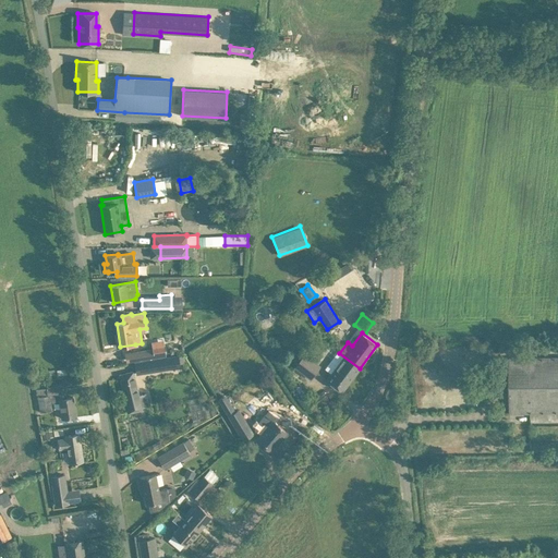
[(153,349),(136,351),(138,360),(166,355),(165,348),(164,346),(152,347),(153,349)]
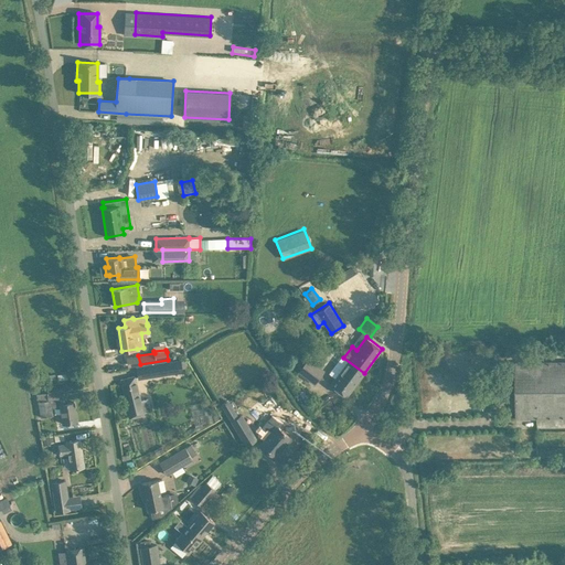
[(364,373),(343,358),(342,356),(329,373),(336,377),(330,384),(345,396),(364,373)]
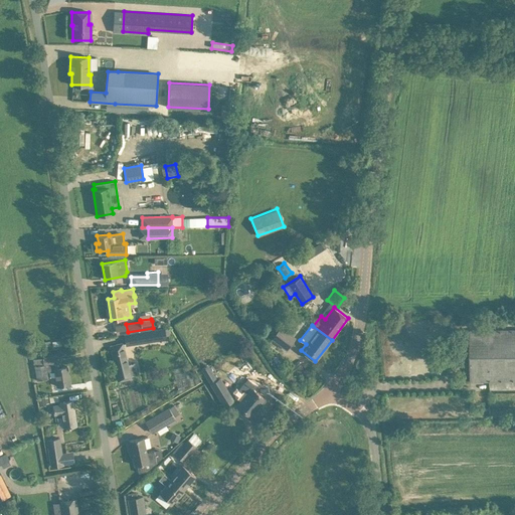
[(165,327),(125,334),(126,345),(157,340),(156,338),(166,337),(165,327)]
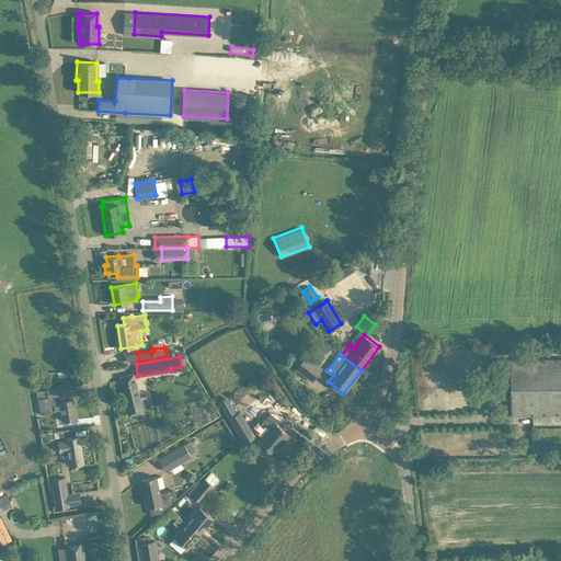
[(297,368),(312,380),(321,368),(306,356),(297,368)]
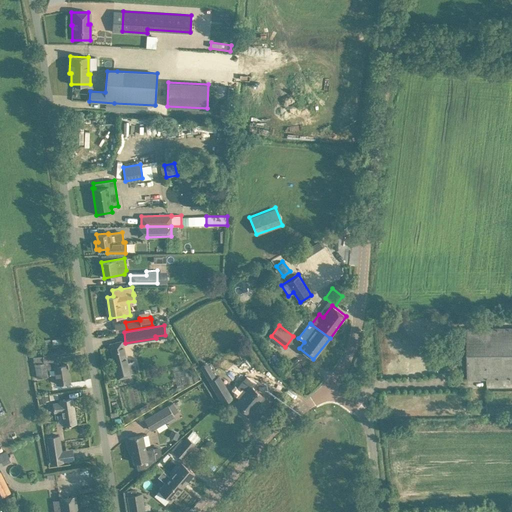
[(511,327),(467,328),(467,379),(511,378),(511,327)]
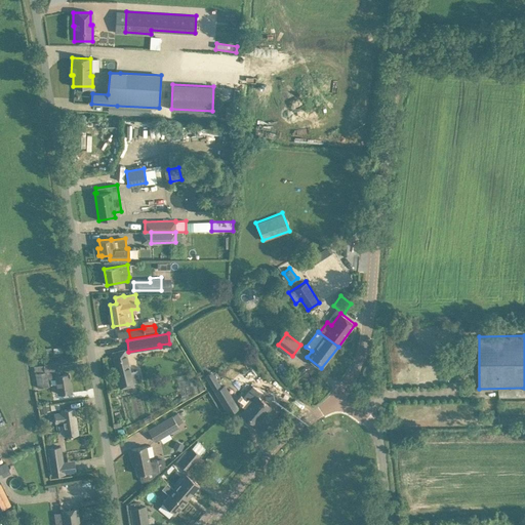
[(133,386),(133,384),(139,381),(137,370),(130,372),(125,350),(112,353),(121,388),(133,386)]
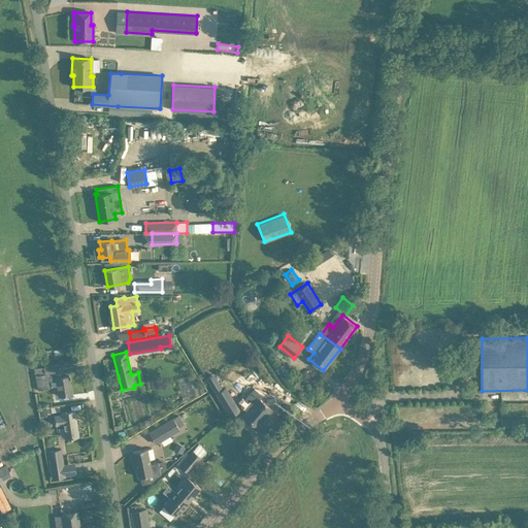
[(48,388),(47,381),(56,380),(59,396),(72,394),(69,375),(63,376),(61,364),(34,368),(37,390),(48,388)]
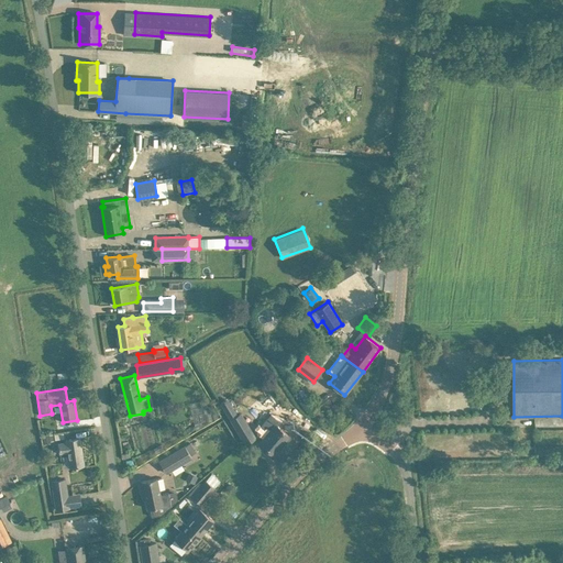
[(220,401),(245,443),(255,438),(240,414),(238,415),(227,397),(220,401)]
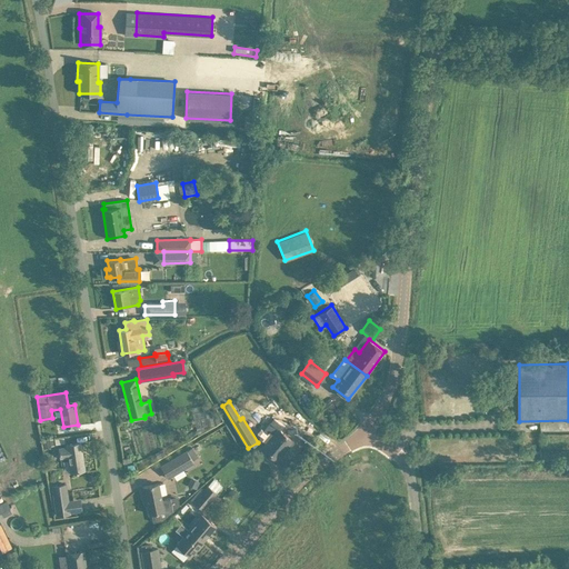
[(262,448),(267,452),(276,459),(291,440),(278,429),(262,448)]
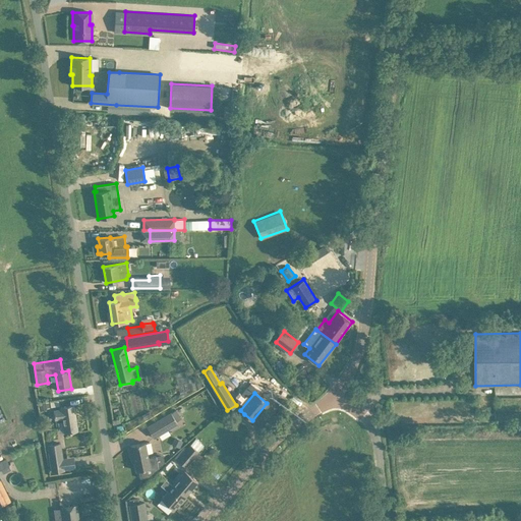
[(62,418),(64,432),(77,430),(73,405),(60,407),(61,409),(54,410),(55,419),(62,418)]
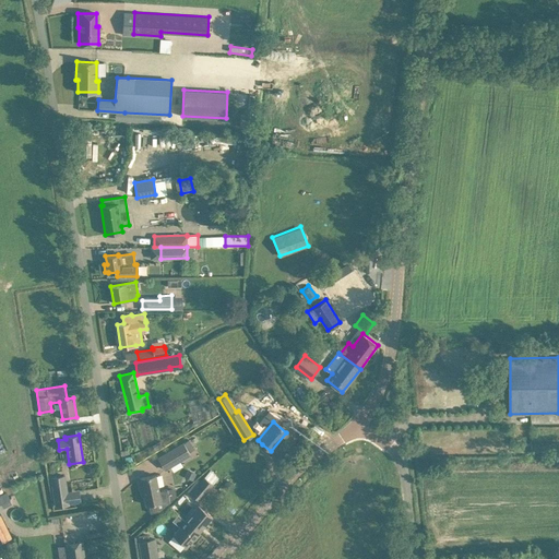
[(157,458),(165,471),(191,455),(189,452),(194,449),(189,439),(183,442),(157,458)]
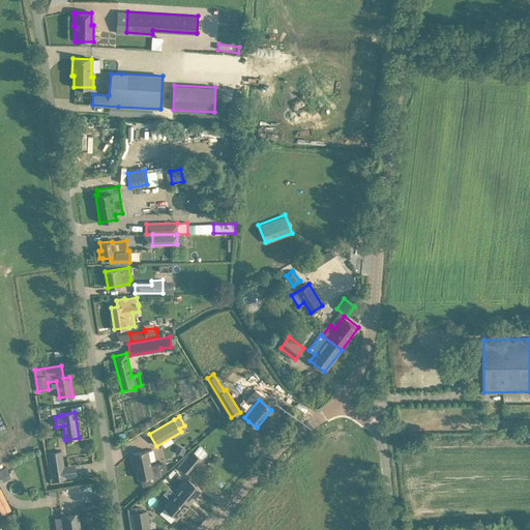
[(50,452),(53,478),(64,477),(60,450),(50,452)]
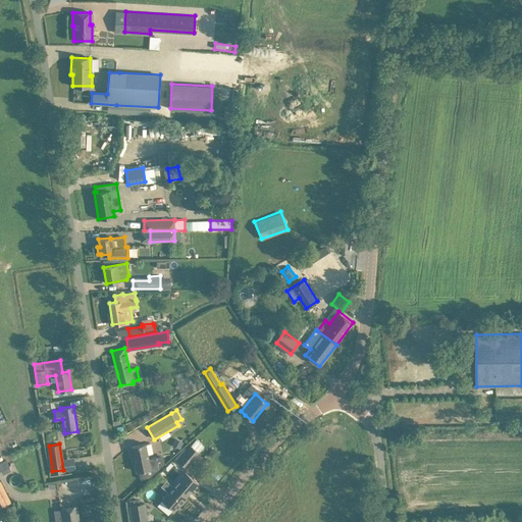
[(145,444),(129,447),(132,456),(133,461),(135,460),(137,471),(139,470),(140,478),(149,476),(150,475),(158,468),(156,457),(148,459),(145,444)]
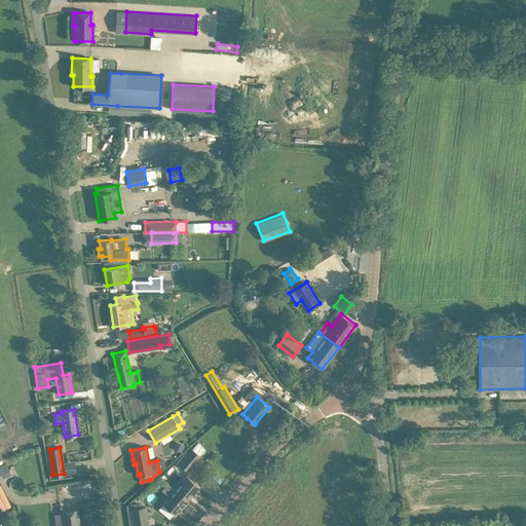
[(179,464),(187,472),(200,456),(200,455),(192,449),(179,464)]
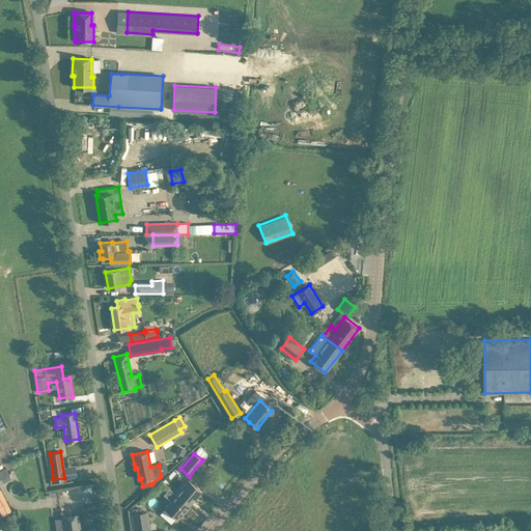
[(0,470),(0,483),(11,478),(6,468),(0,470)]
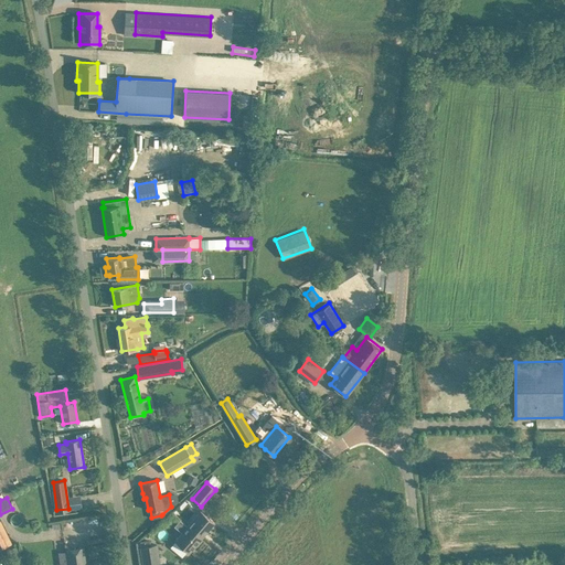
[(200,510),(188,525),(202,537),(214,522),(200,510)]
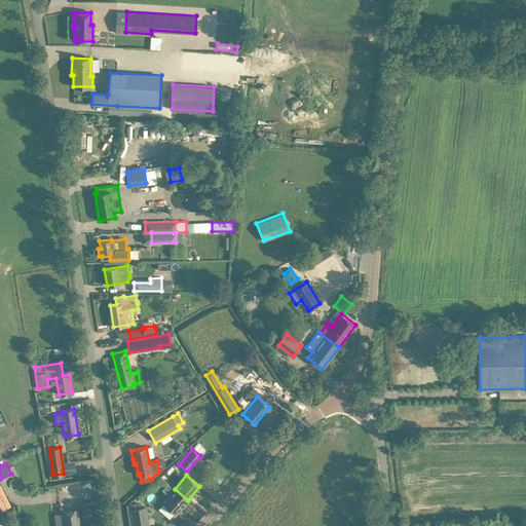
[(166,483),(161,489),(170,495),(162,503),(176,515),(188,500),(175,489),(166,483)]
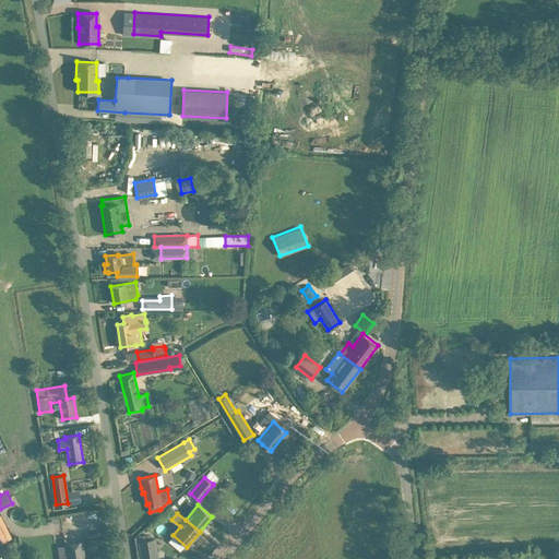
[(140,540),(142,558),(157,558),(154,538),(140,540)]
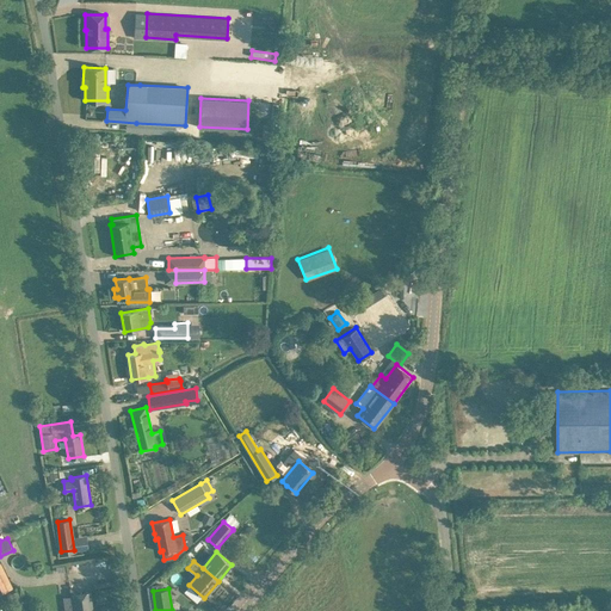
[(93,610),(91,591),(71,593),(73,610),(93,610)]
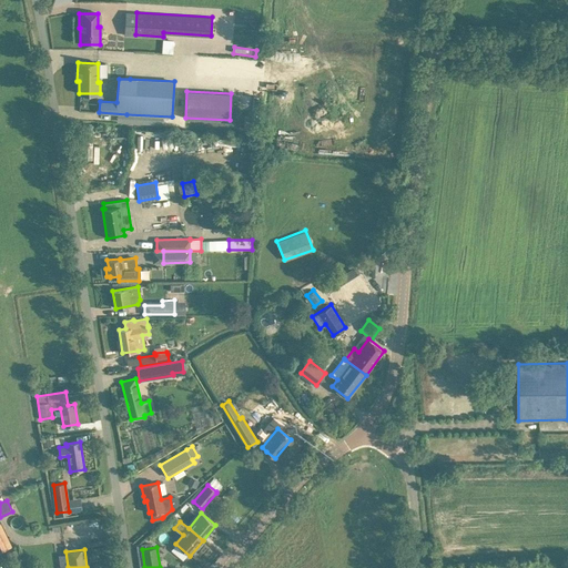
[(13,550),(7,554),(10,561),(17,558),(13,550)]
